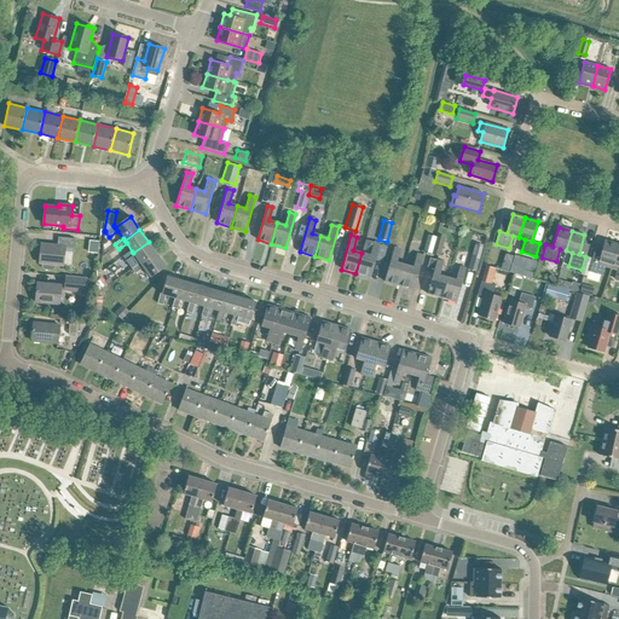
[(435,235),(435,237),(428,235),(423,252),(440,256),(445,237),(435,235)]
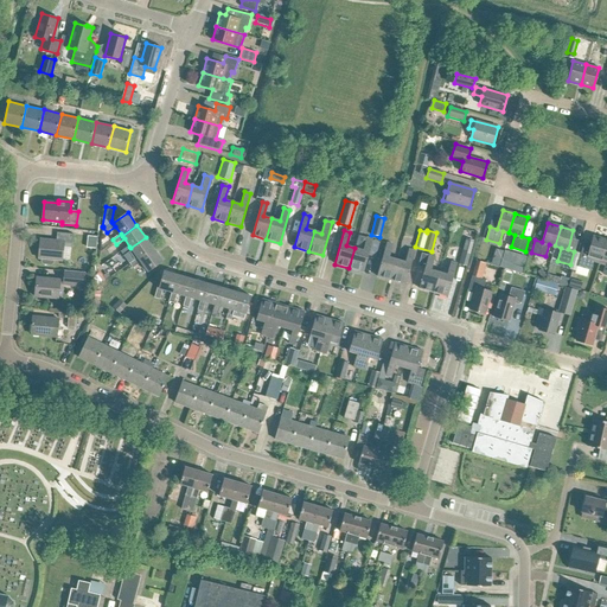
[(71,248),(74,234),(57,232),(57,241),(40,238),(39,257),(42,259),(42,261),(44,263),(51,264),(53,262),(55,260),(63,260),(64,247),(71,248)]
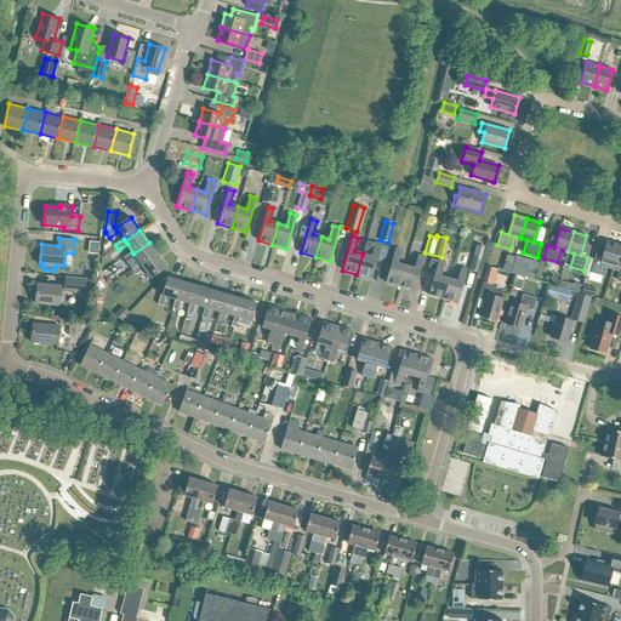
[(614,266),(620,245),(607,241),(602,261),(594,260),(591,273),(604,277),(608,263),(614,266)]
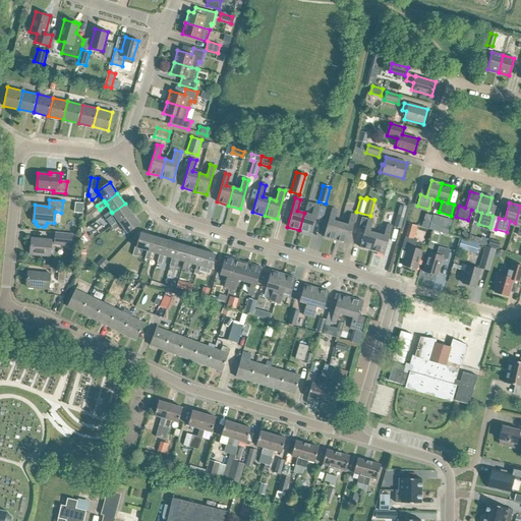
[(119,223),(132,215),(125,204),(112,213),(111,212),(104,217),(107,220),(114,215),(118,222),(119,223)]
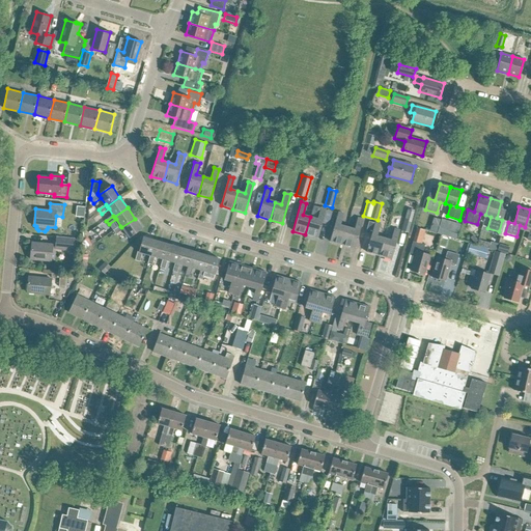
[(310,217),(305,234),(317,238),(326,208),(319,207),(316,218),(310,217)]
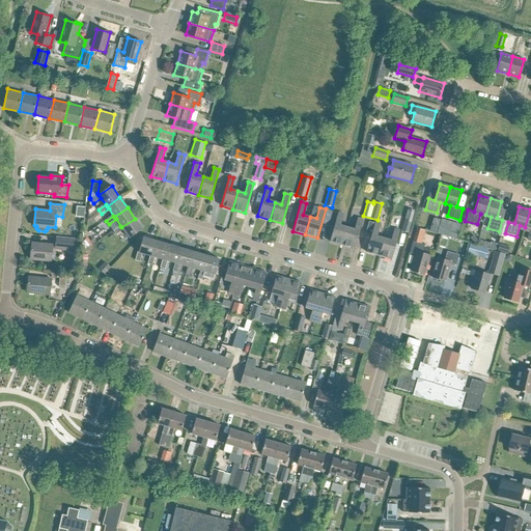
[(408,232),(409,229),(415,211),(408,208),(401,231),(408,232)]
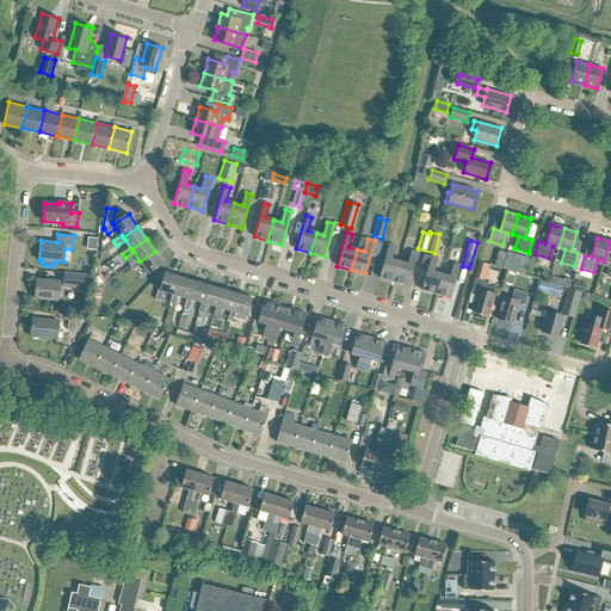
[(393,282),(399,261),(390,259),(395,246),(388,244),(378,277),(393,282)]
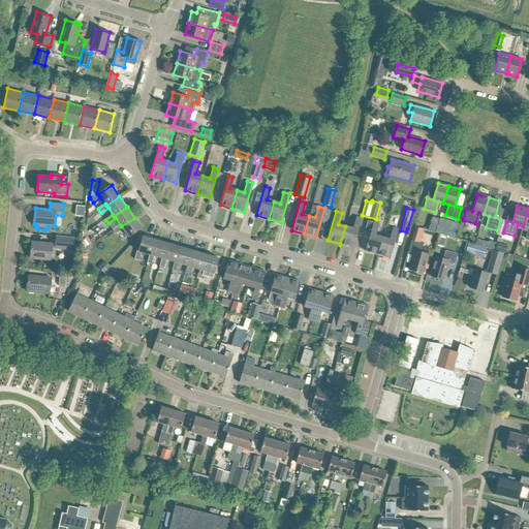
[(345,226),(340,244),(352,248),(361,218),(355,217),(352,228),(345,226)]
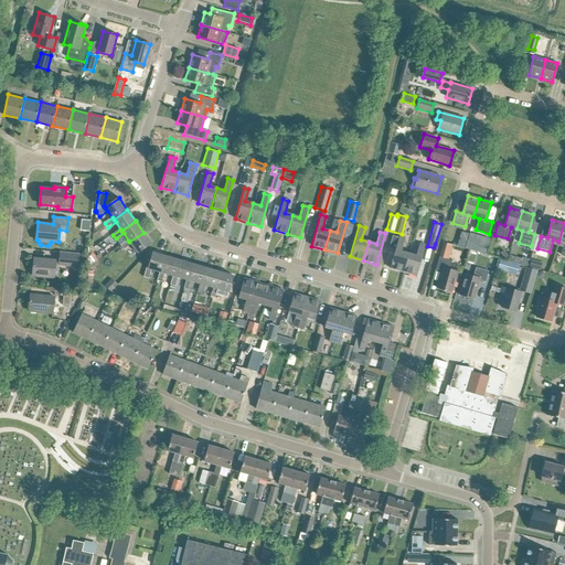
[(129,242),(128,241),(120,246),(124,251),(131,245),(138,254),(152,244),(144,233),(129,242)]
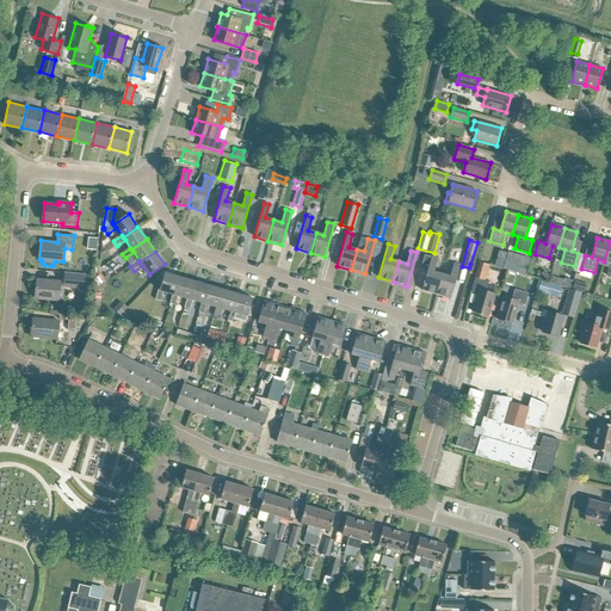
[(436,295),(442,273),(433,271),(437,258),(424,254),(420,267),(427,269),(421,290),(436,295)]
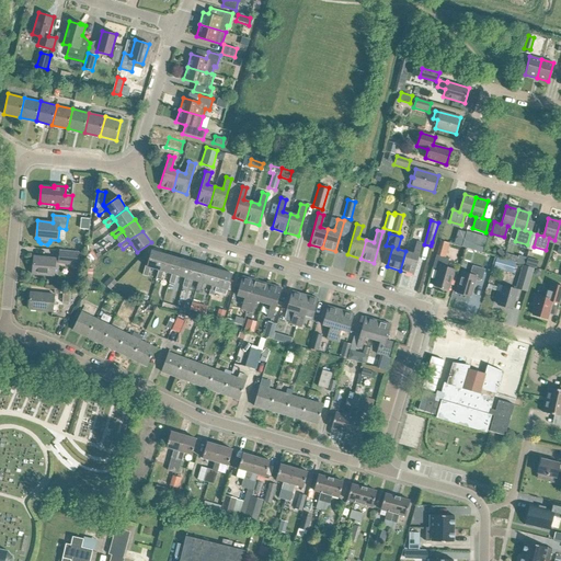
[(487,237),(477,233),(473,243),(484,247),(487,237)]
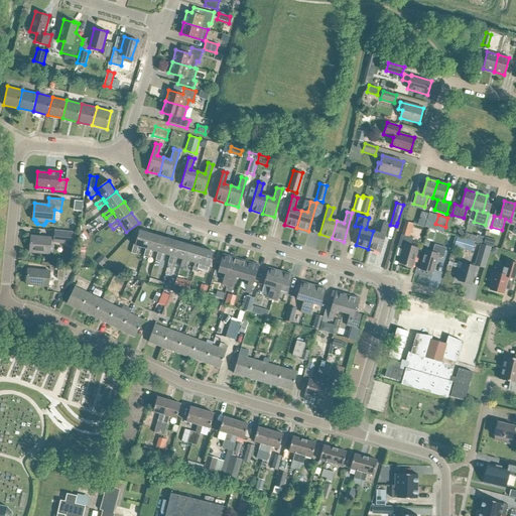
[(373,231),(368,249),(380,252),(388,224),(383,222),(379,233),(373,231)]
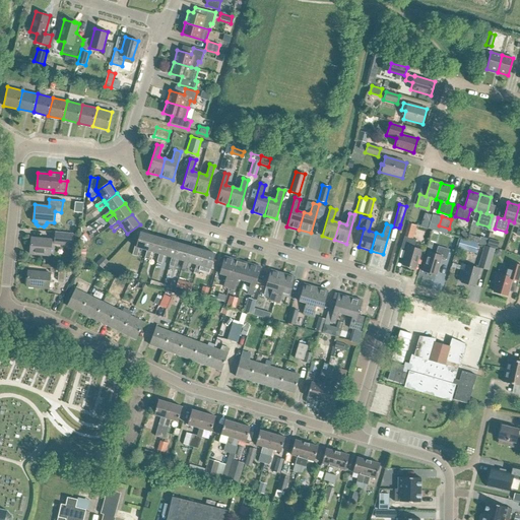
[(415,225),(407,223),(403,237),(404,237),(411,239),(415,225)]
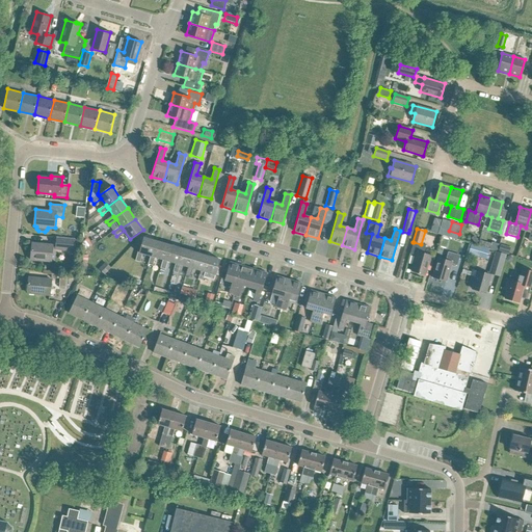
[(73,251),(75,238),(56,237),(54,250),(73,251)]
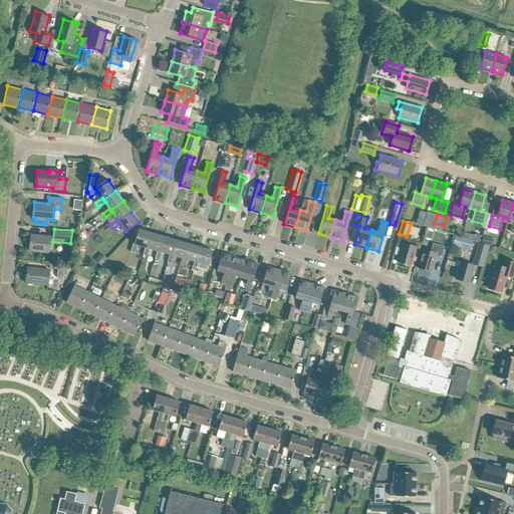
[(91,237),(85,230),(80,234),(85,241),(91,237)]
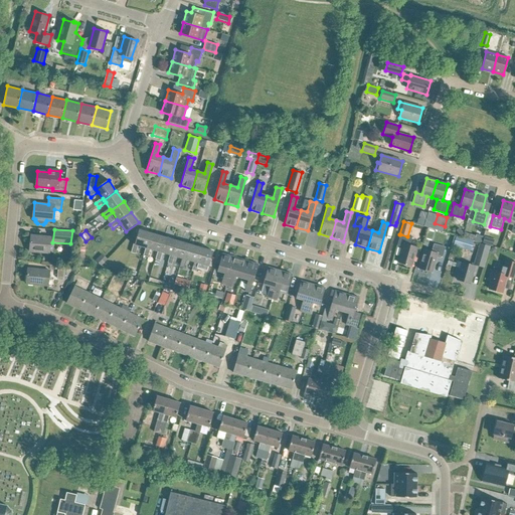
[(148,249),(152,234),(139,230),(135,244),(134,244),(131,253),(136,254),(138,246),(146,248),(148,249)]
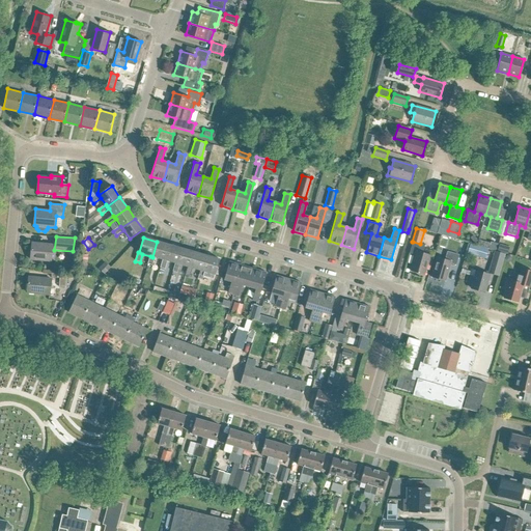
[(165,260),(169,245),(157,242),(152,257),(150,256),(148,264),(152,266),(155,257),(163,260),(165,260)]
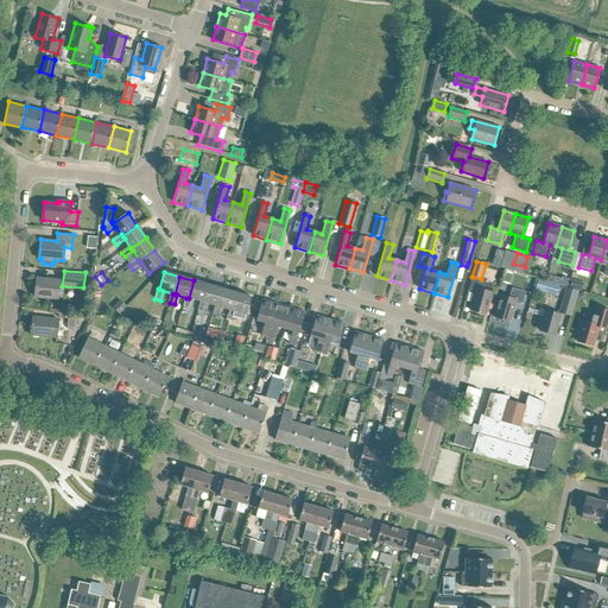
[(485,315),(492,292),(483,290),(486,280),(473,277),(469,290),(475,292),(470,310),(485,315)]
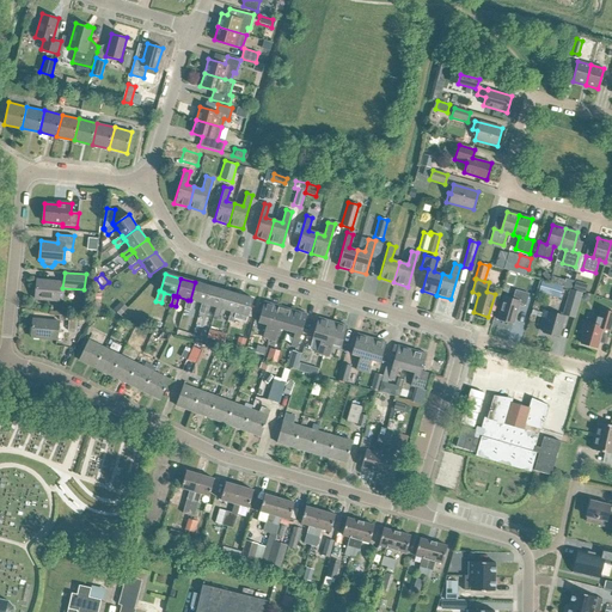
[(59,301),(61,281),(37,280),(36,299),(59,301)]
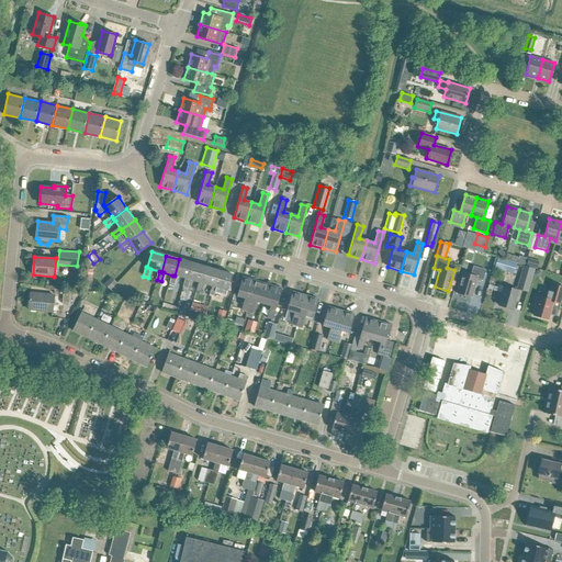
[(538,261),(527,258),(525,266),(536,268),(538,261)]
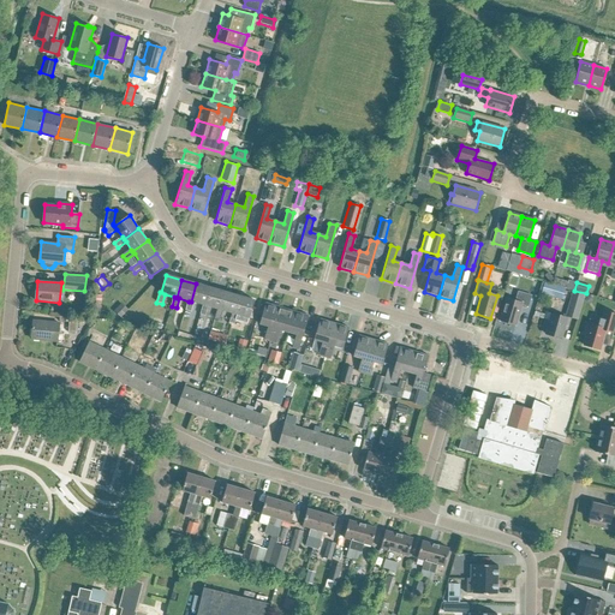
[(206,306),(210,288),(196,284),(191,302),(189,302),(186,310),(191,312),(193,303),(203,305),(206,306)]
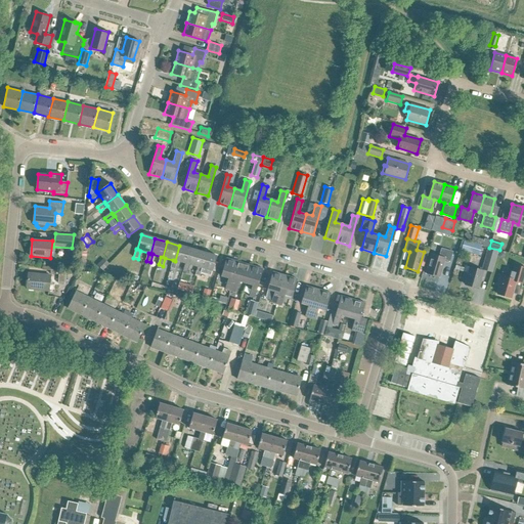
[(187,264),(191,249),(179,246),(175,261),(173,260),(171,268),(175,269),(177,261),(185,263),(187,264)]
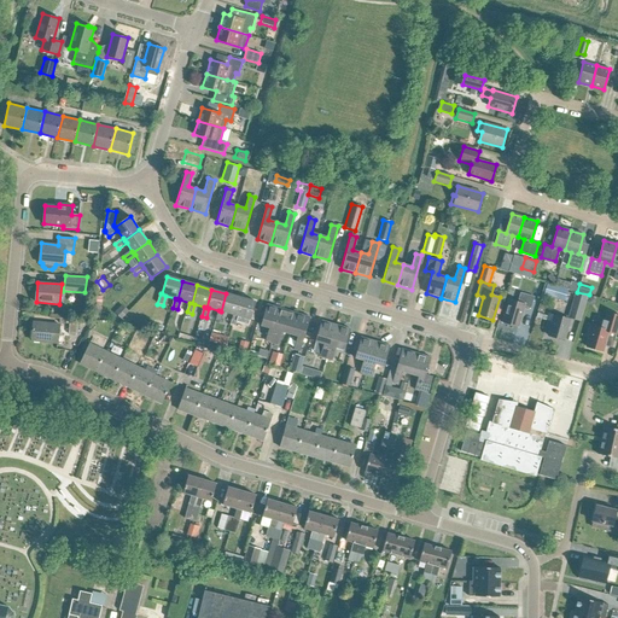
[(530,310),(534,297),(520,292),(517,302),(509,299),(502,322),(518,327),(523,308),(530,310)]
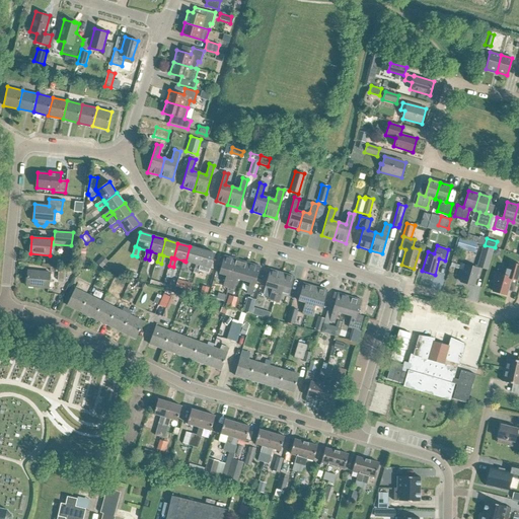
[(198,265),(202,250),(190,246),(186,262),(183,261),(181,269),(186,271),(189,263),(197,265),(198,265)]
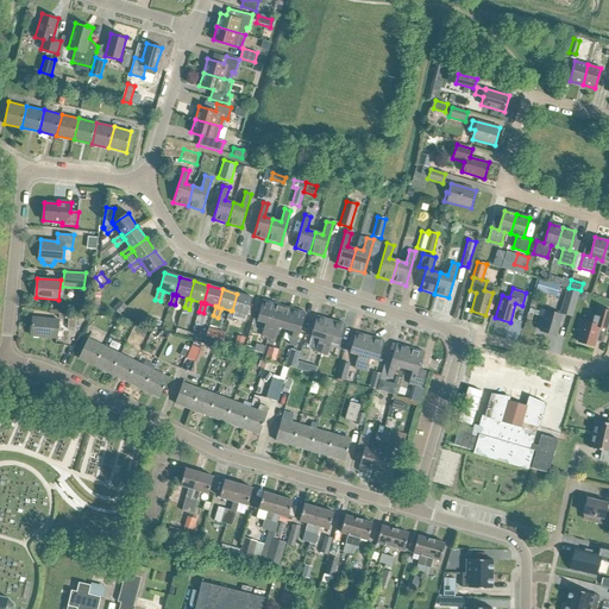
[(573,307),(578,290),(572,289),(567,306),(573,307)]
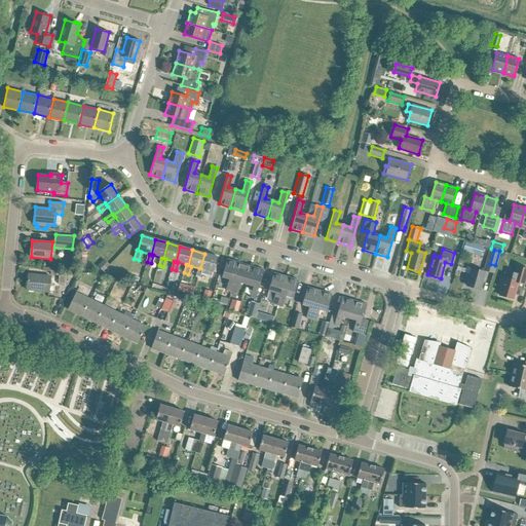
[(200,268),(199,268),(196,276),(201,277),(203,269),(214,272),(218,257),(204,254),(200,268)]
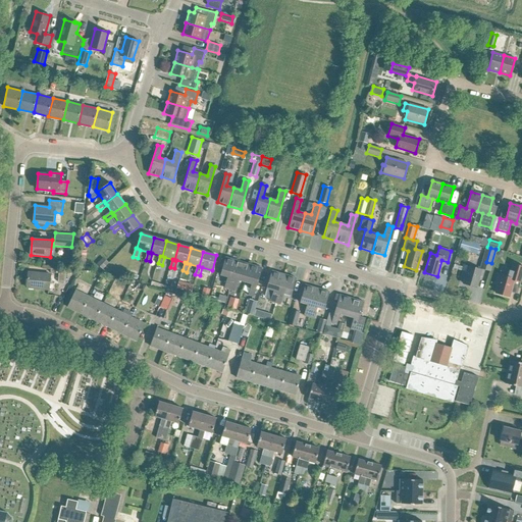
[(97,263),(103,269),(109,263),(103,257),(97,263)]
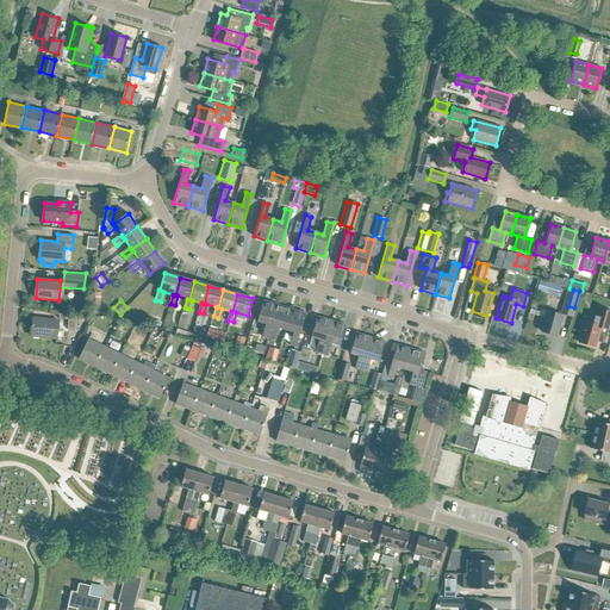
[(269,338),(279,305),(265,302),(259,322),(267,324),(263,337),(269,338)]
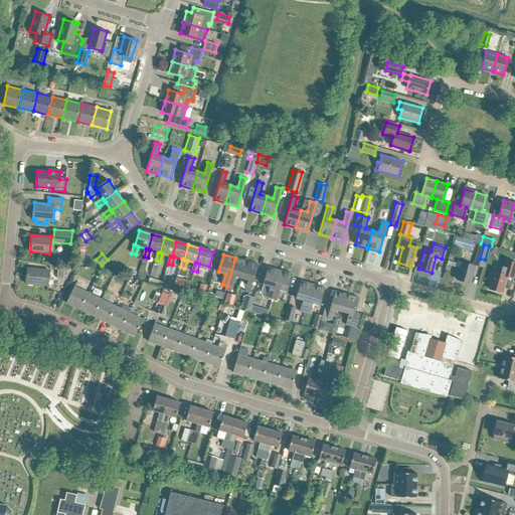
[(242,279),(247,262),(235,258),(227,286),(232,288),(235,277),(242,279)]
